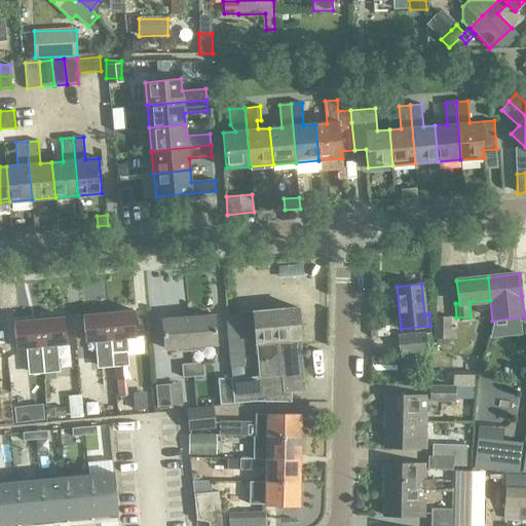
[(298,307),(253,311),(259,377),(231,380),(233,404),(255,402),(291,403),(292,390),(305,389),(300,338),(301,338),(298,307)]
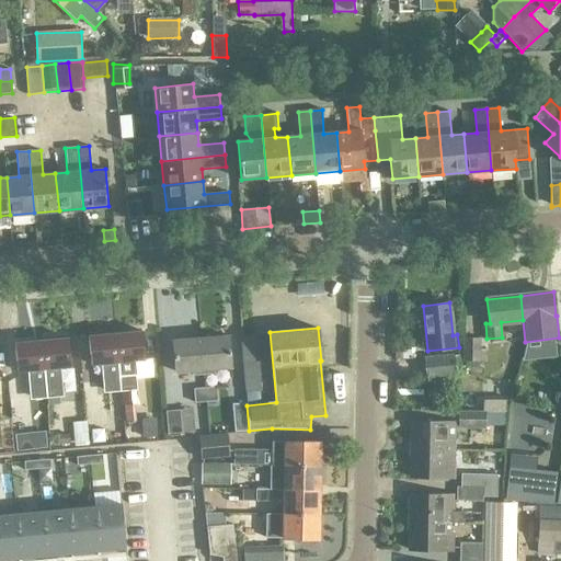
[(145,359),(142,331),(116,333),(118,362),(119,375),(130,374),(130,376),(137,375),(135,359),(145,359)]
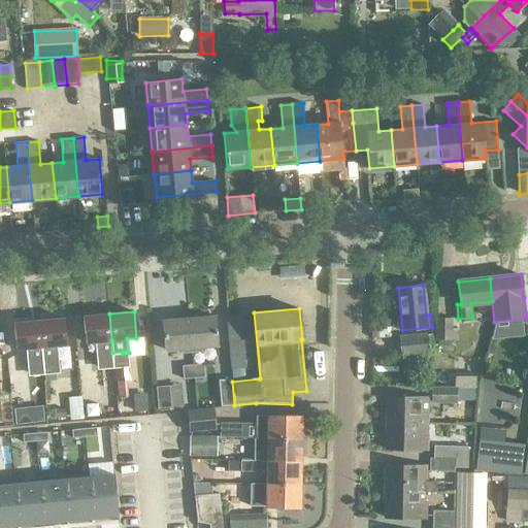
[(109,314),(84,317),(86,342),(100,341),(101,354),(112,353),(111,340),(109,314)]
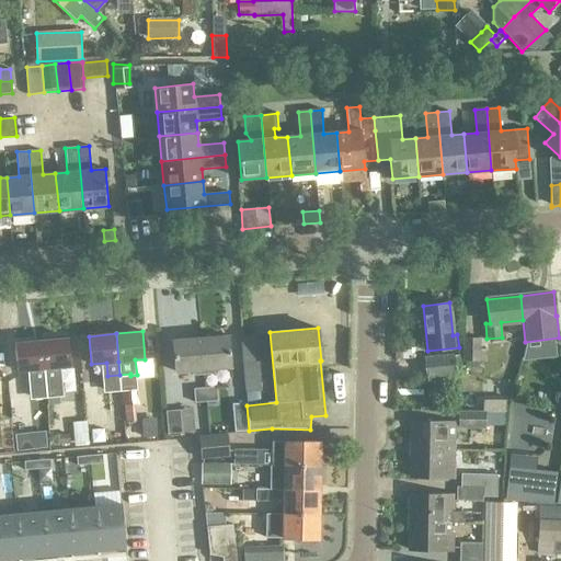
[(258,334),(241,335),(247,392),(262,391),(258,334)]
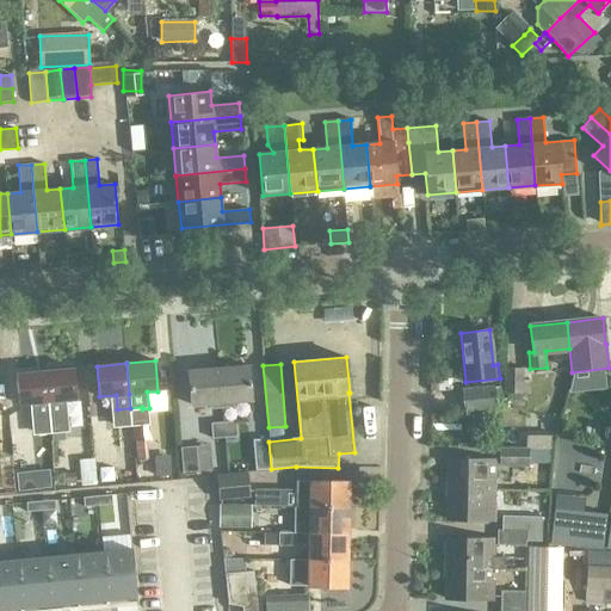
[(248,365),(218,368),(222,408),(234,407),(233,401),(251,399),(248,365)]
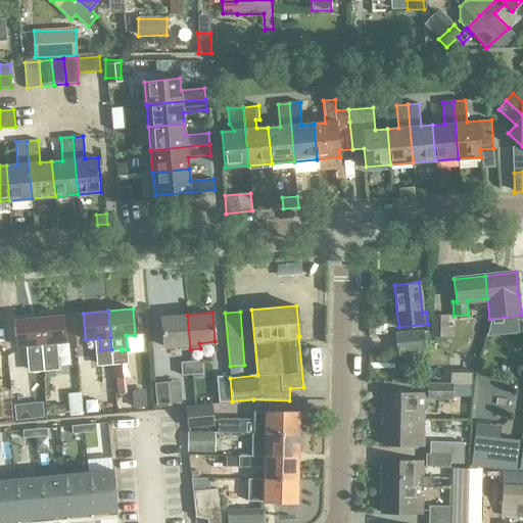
[(66,341),(64,315),(39,317),(42,343),(43,355),(53,354),(54,354),(53,342),(66,341)]
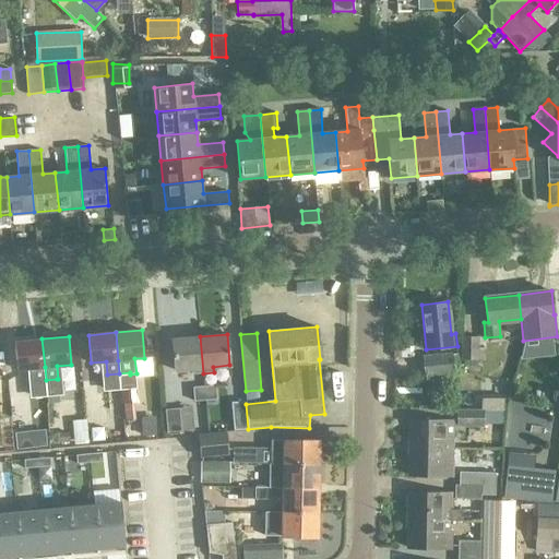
[(173,339),(176,370),(192,368),(192,373),(203,373),(200,336),(173,339)]
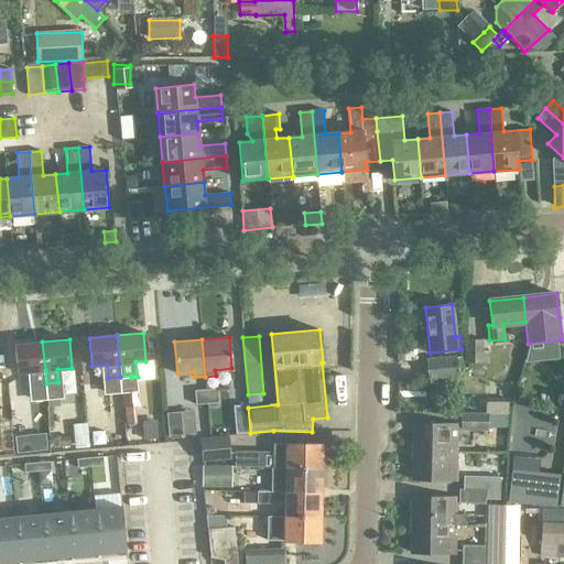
[(466,364),(483,364),(483,340),(466,340),(466,364)]
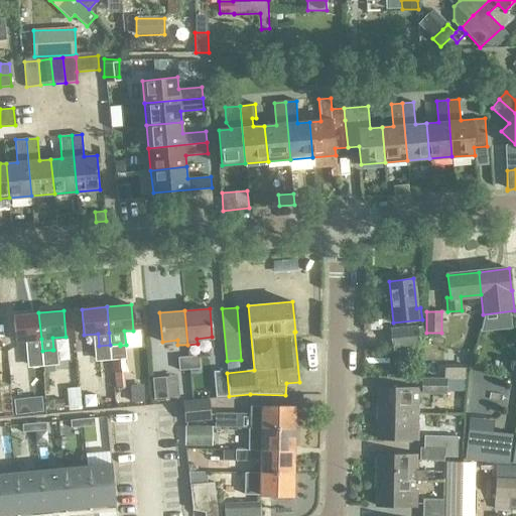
[(16,341),(41,339),(38,312),(14,315),(16,341)]
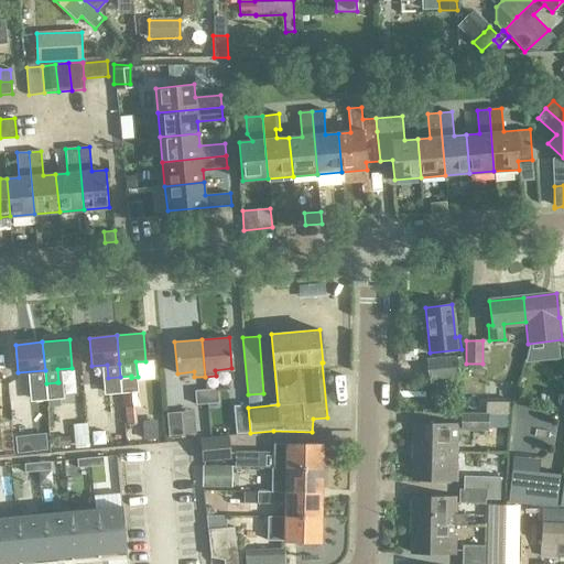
[(429,379),(457,377),(456,357),(426,359),(429,379)]
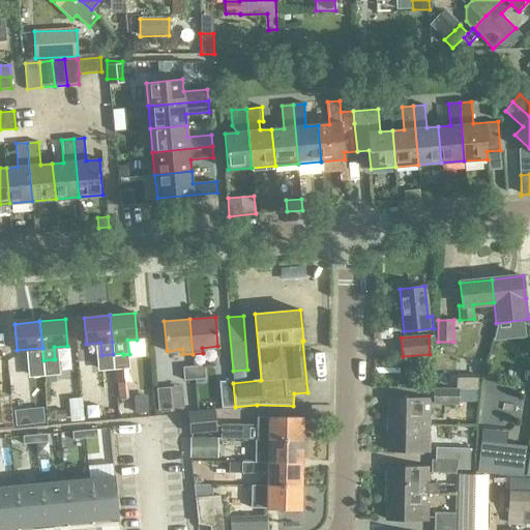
[(123,355),(123,353),(113,354),(114,367),(124,366),(123,355)]
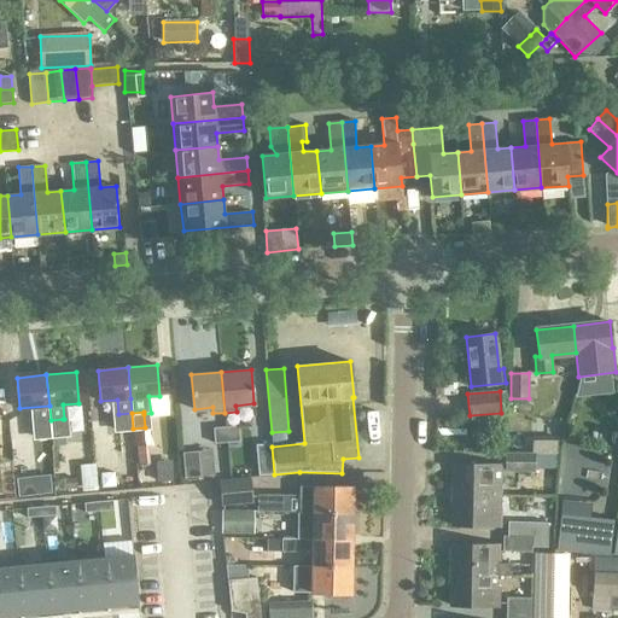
[(120,430),(133,429),(132,413),(118,414),(120,430)]
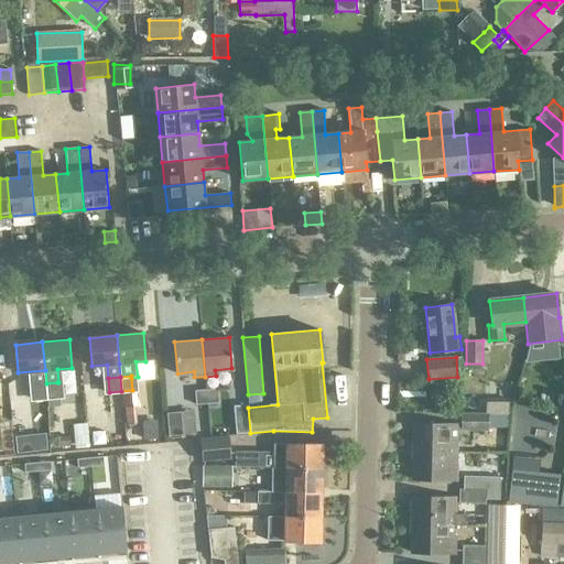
[(57,382),(46,383),(47,399),(58,398),(57,382)]
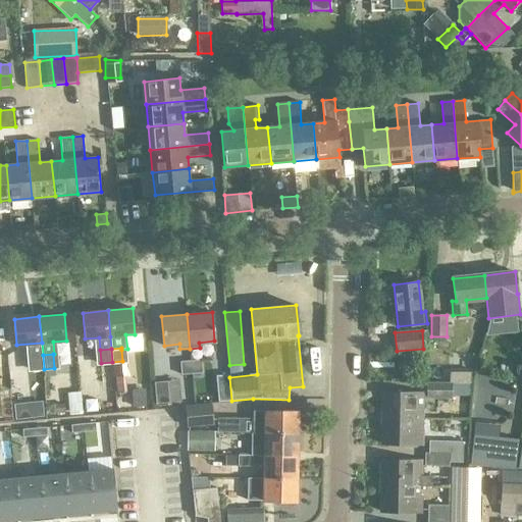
[(33,370),(44,369),(43,355),(32,356),(33,370)]
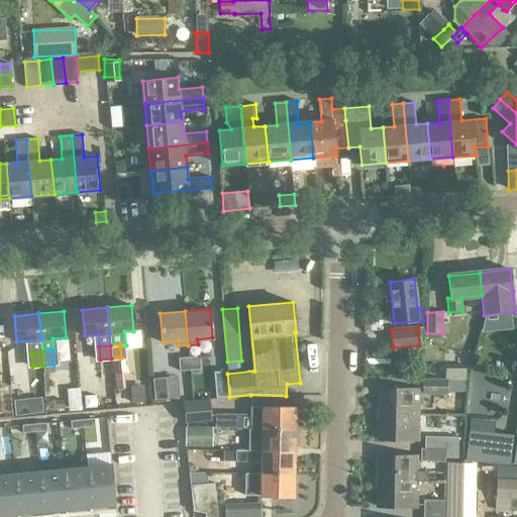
[(200,355),(189,356),(190,370),(201,369),(200,355)]
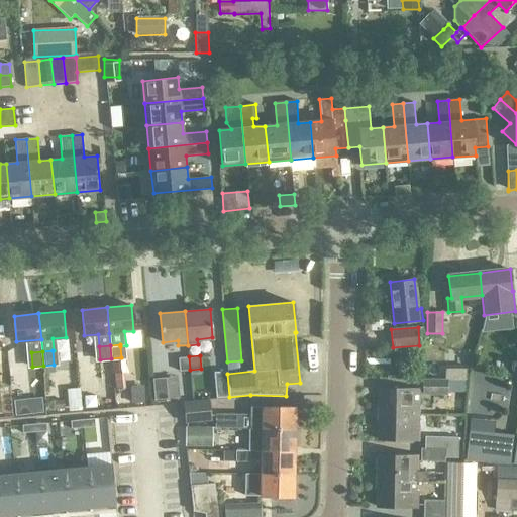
[(179,357),(180,371),(190,370),(189,356),(179,357)]
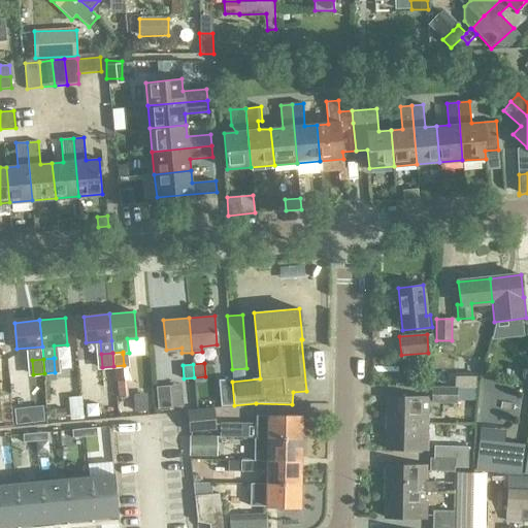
[(453,386),(472,387),(473,372),(454,372),(453,386)]
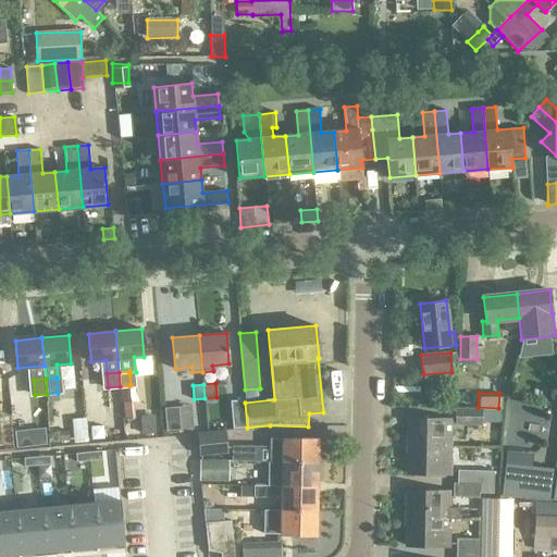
[(231,401),(234,429),(247,428),(245,403),(245,400),(231,401)]
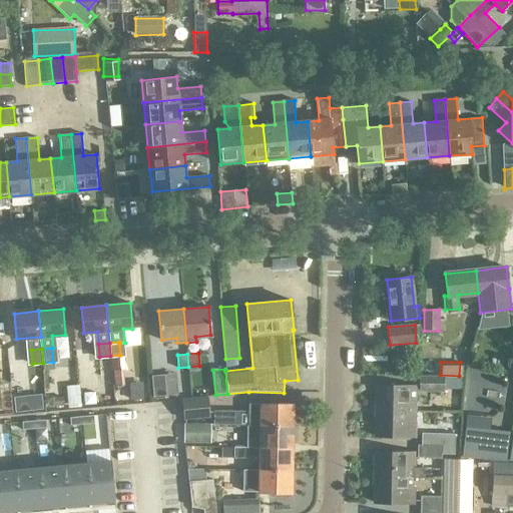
[(79,370),(64,371),(65,405),(81,404),(79,370)]
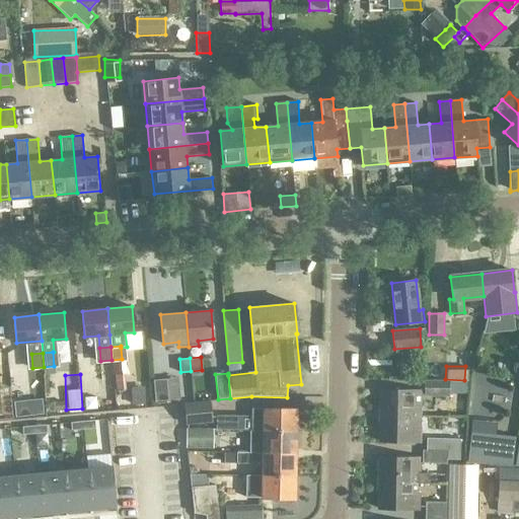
[(168,399),(166,379),(154,380),(156,400),(168,399)]
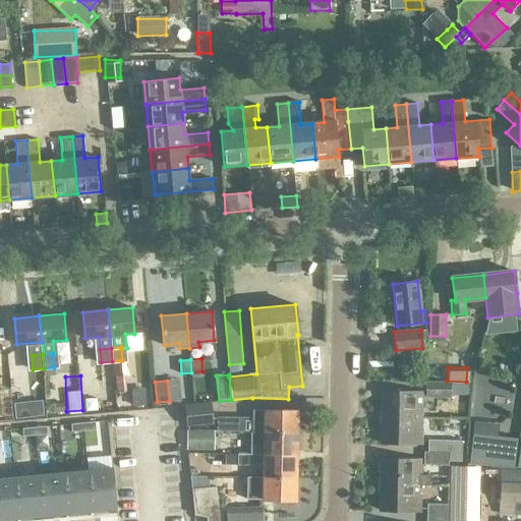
[(451,383),(426,383),(426,398),(451,398),(451,383)]
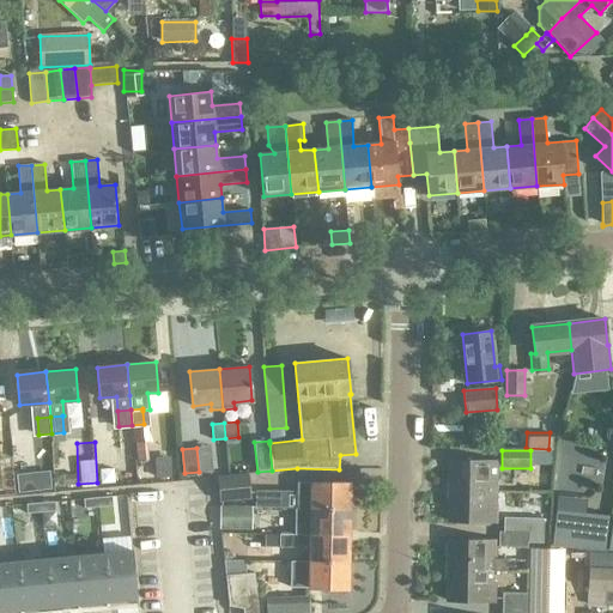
[(497,461),(449,460),(449,490),(487,491),(487,480),(497,480),(497,461)]
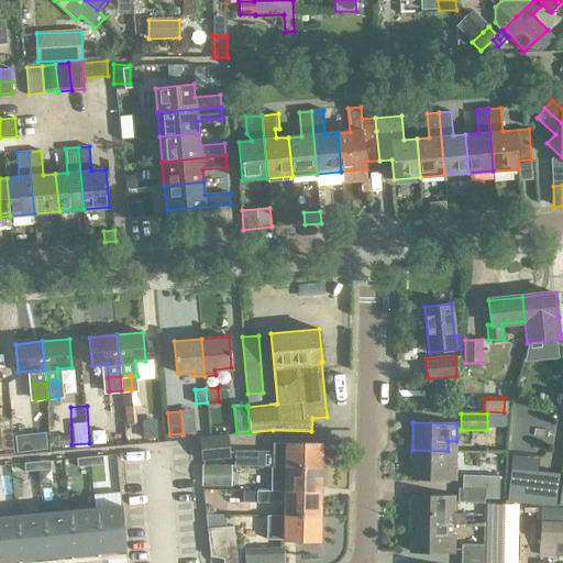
[(47,432),(30,434),(32,452),(48,450),(47,432)]
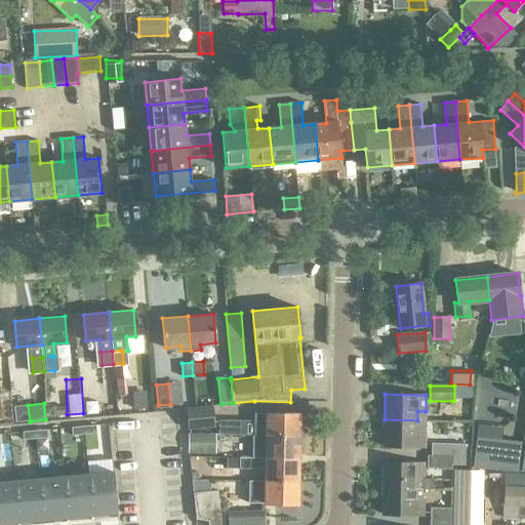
[(189,430),(215,427),(213,406),(187,408),(189,430)]
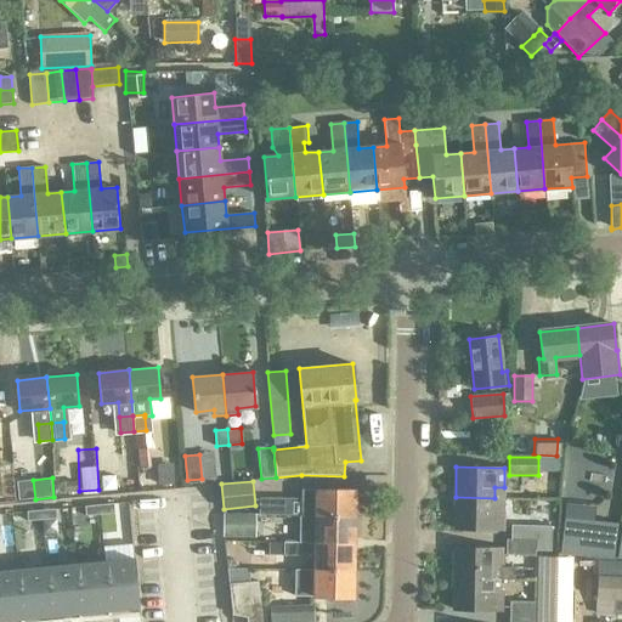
[(316,515),(355,516),(355,490),(315,488),(315,491),(301,491),(301,515),(316,515)]
